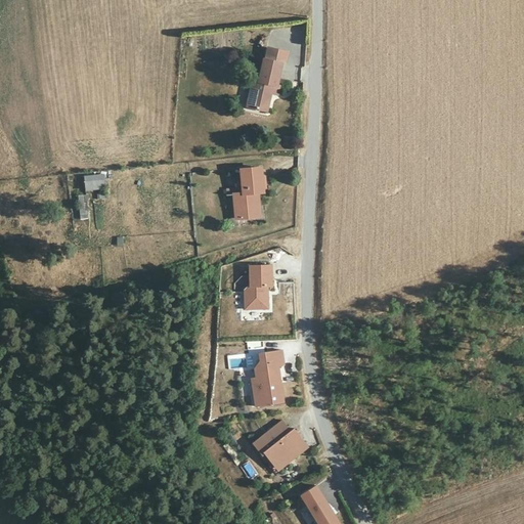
[(268,53),(266,64),(281,68),(285,69),(287,56),(268,53)]
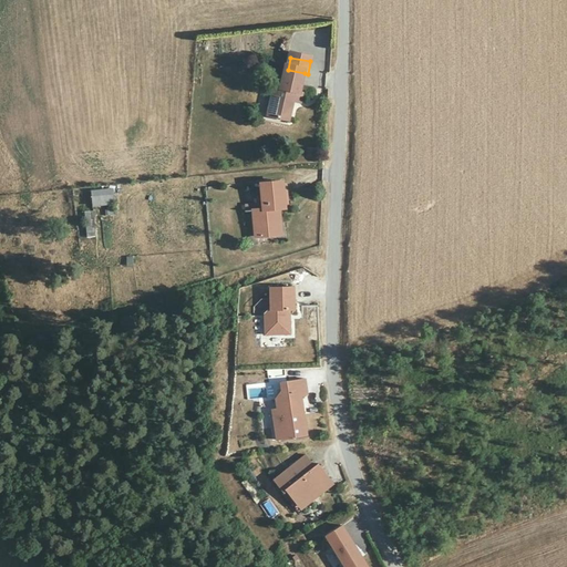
[(305,73),(288,70),(284,69),(280,92),(272,90),(266,125),(292,131),(296,111),(303,112),(306,99),(299,98),(305,73)]
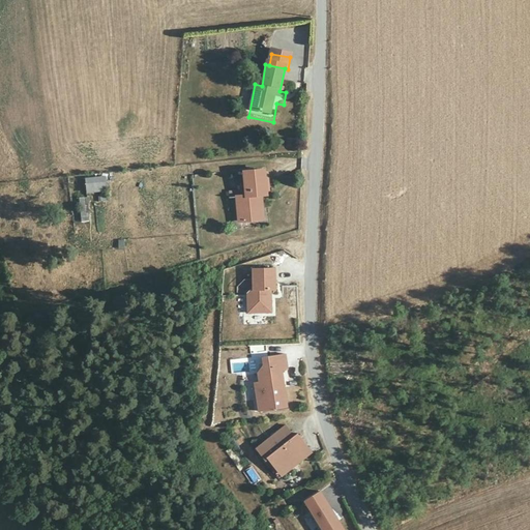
[(266,170),(243,172),(245,195),(235,196),(237,224),(268,222),(264,198),(269,197),(268,193),(271,190),(270,186),(274,186),(274,182),(266,176),(266,170)]
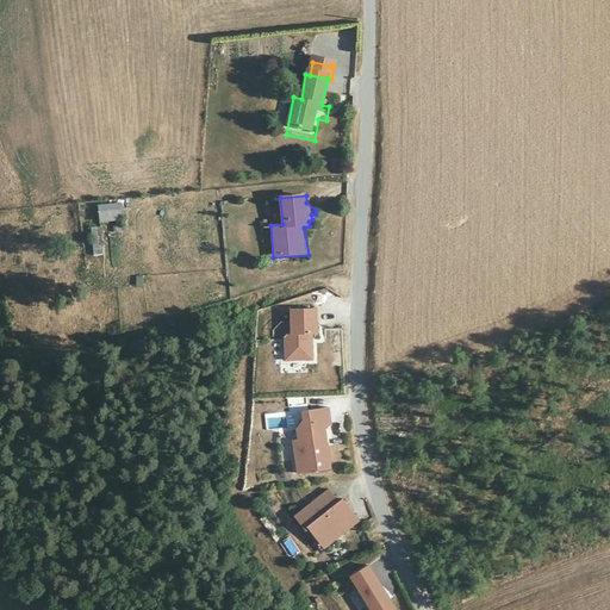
[(100,223),(123,222),(122,204),(99,205),(100,223)]
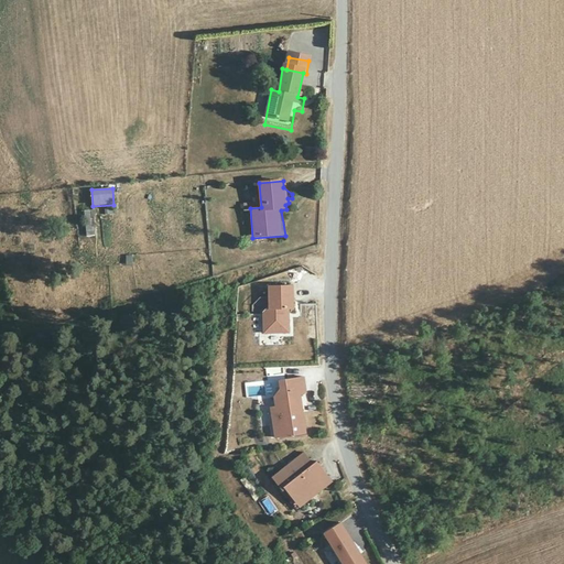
[(85,235),(95,235),(95,209),(85,210),(85,235)]
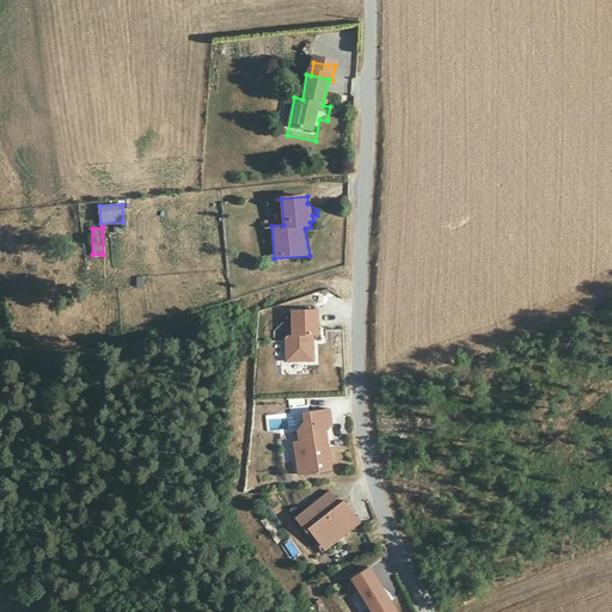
[(324,304),(324,324),(335,324),(334,304),(324,304)]
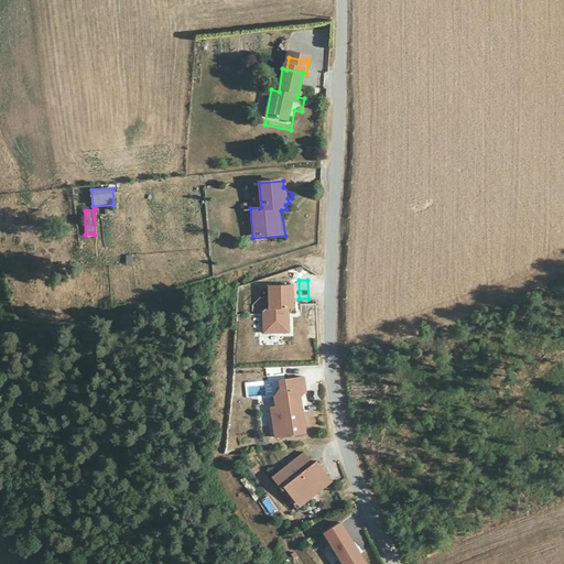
[(262,313),(263,334),(291,333),(290,312),(295,312),(293,285),(268,286),(268,307),(262,313)]
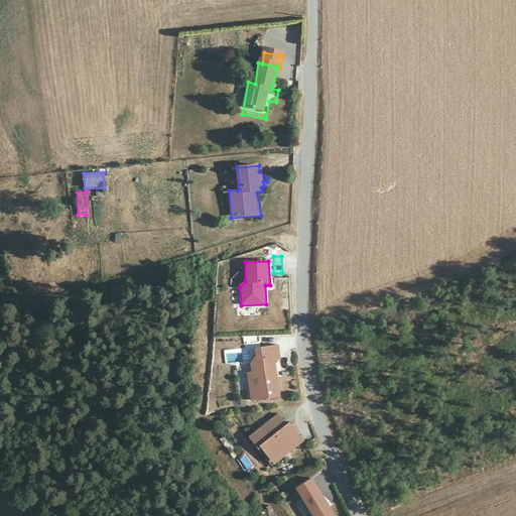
[(247,373),(251,402),(281,397),(275,361),(280,360),(278,345),(255,349),(256,356),(251,364),(252,373),(247,373)]
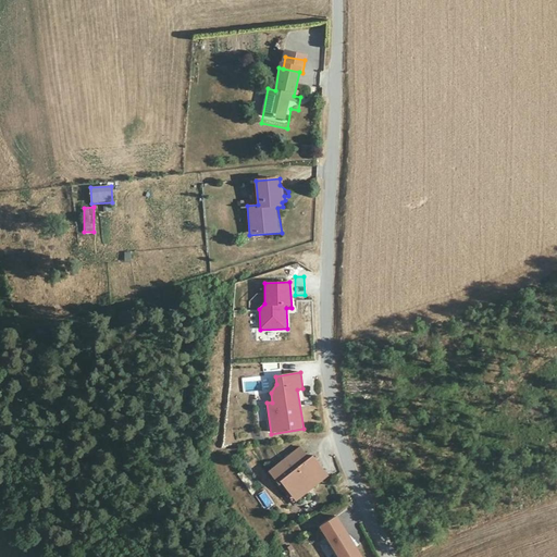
[(301,446),(268,472),(295,504),(330,477),(313,455),(309,457),(301,446)]
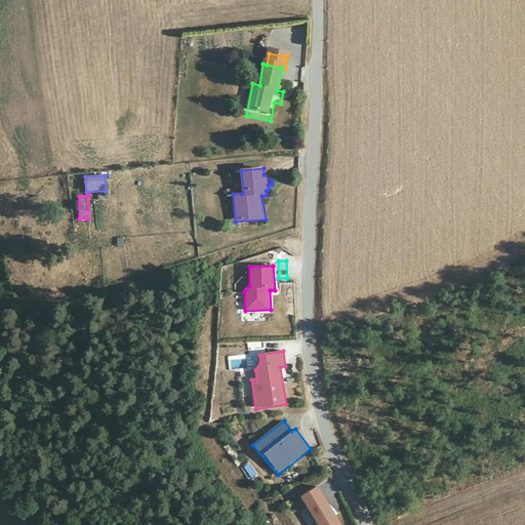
[(249,479),(256,475),(251,462),(243,466),(249,479)]
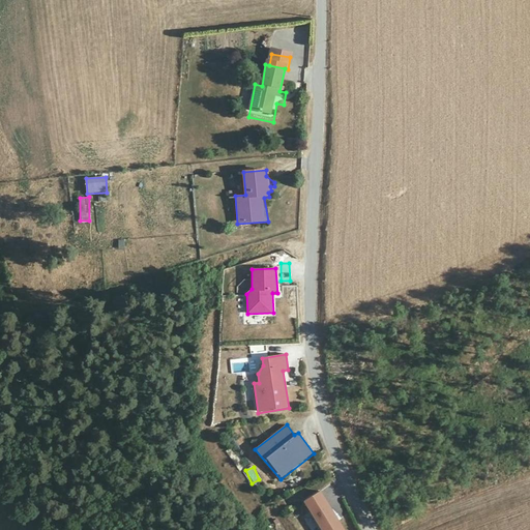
[(345,529),(322,490),(302,503),(320,529),(345,529)]
